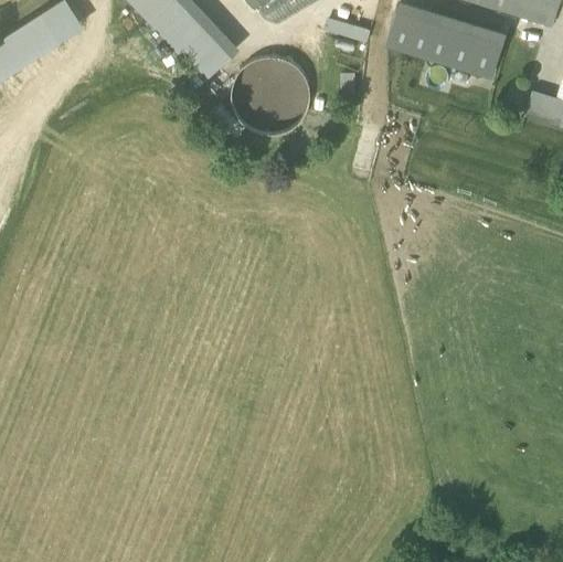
[(62,0),(0,41),(0,81),(86,24),(70,0),(62,0)]
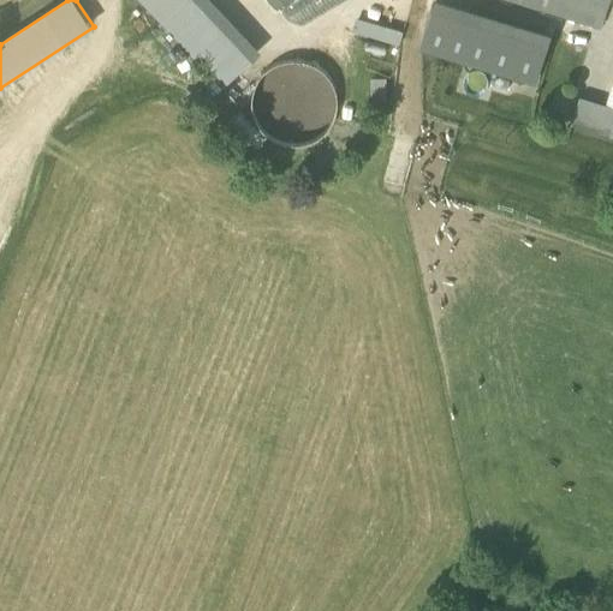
[(141,0),(224,88),(257,57),(204,0),(141,0)]
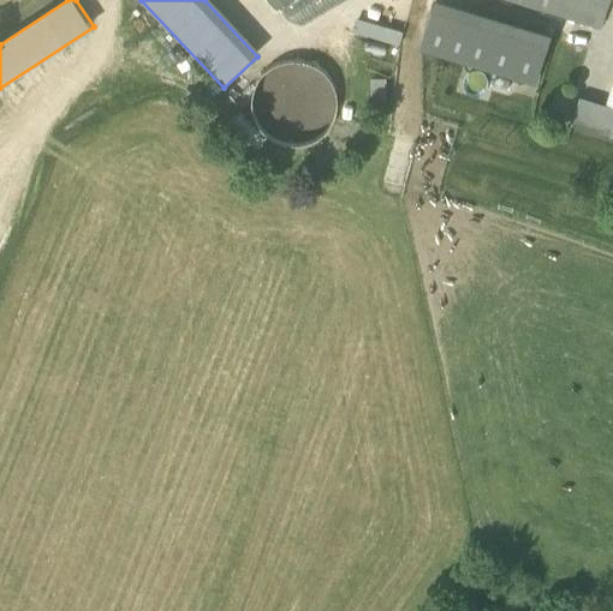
[(507,0),(579,22),(585,3),(576,0),(507,0)]
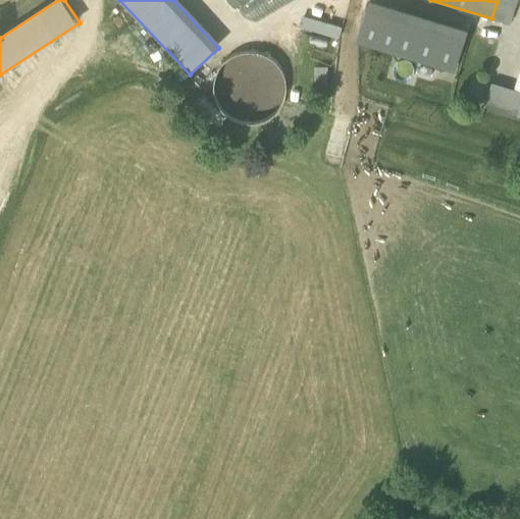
[(488,0),(497,2),(491,18),(511,24),(518,0),(488,0)]
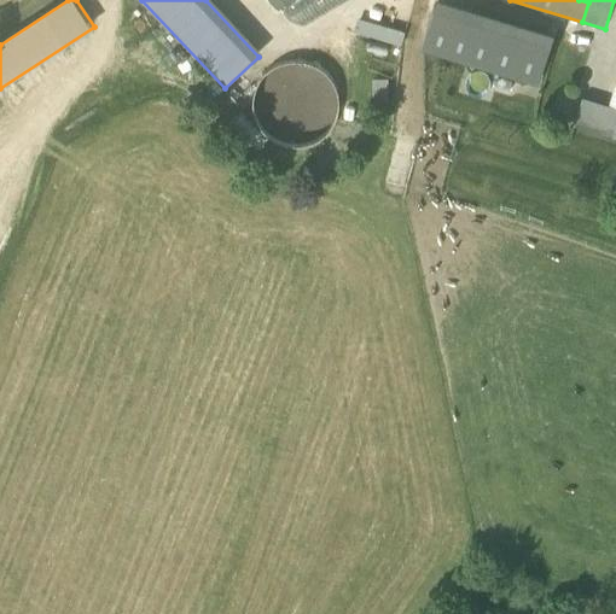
[(436,5),(423,48),(539,83),(552,40),(436,5)]
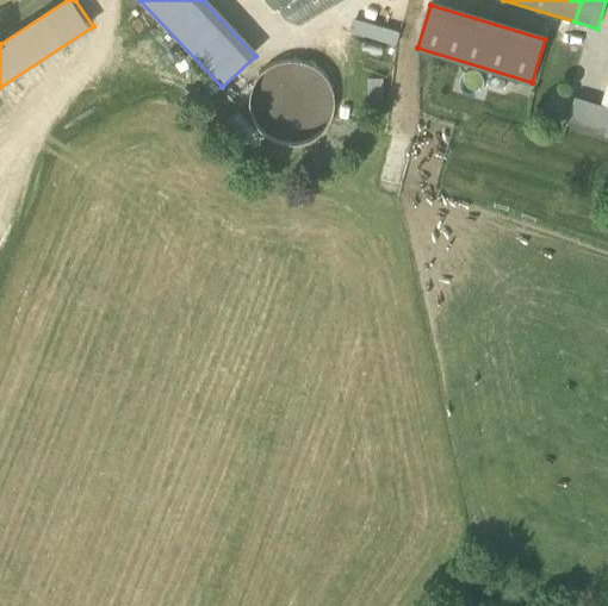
[(401,32),(353,18),(349,32),(396,47),(401,32)]
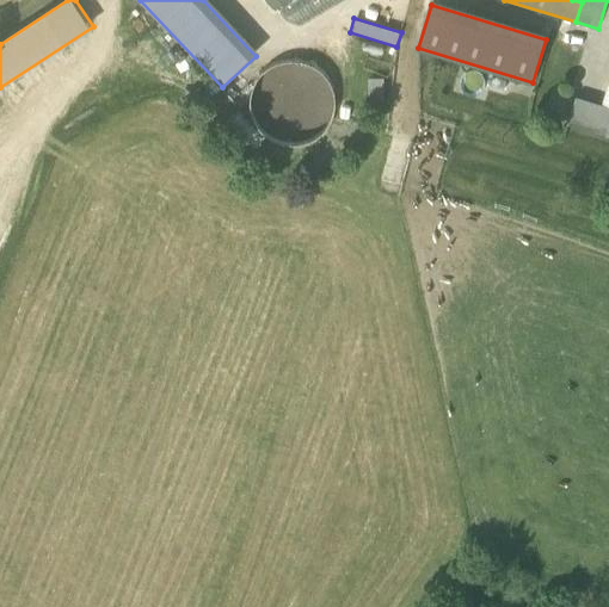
[(312,64),(295,60),(278,63),(264,72),(254,85),(250,101),(253,118),(262,132),(275,142),(291,147),(308,143),(323,135),(332,122),(337,105),(334,88),(325,74),(312,64)]
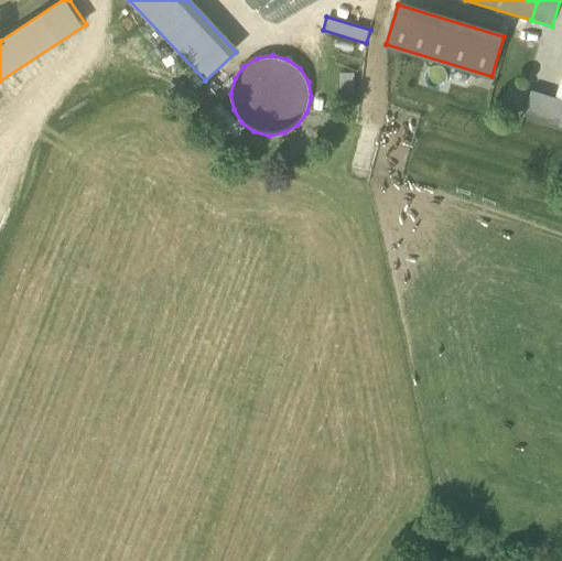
[(525,116),(560,127),(561,121),(561,99),(557,98),(532,90),(525,116)]
